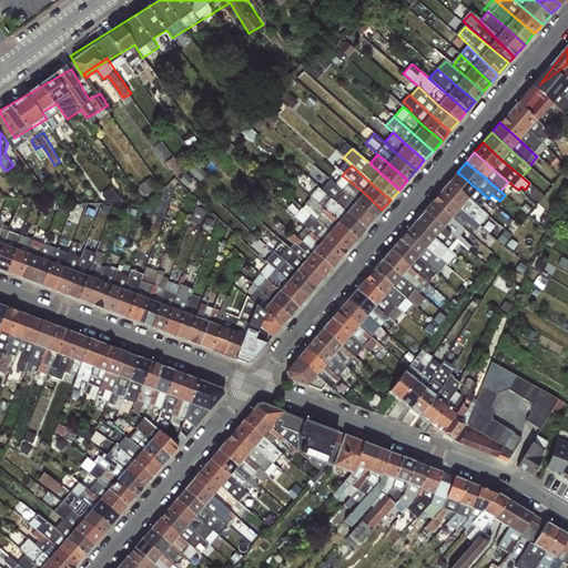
[(490,211),(495,205),(488,199),(477,189),(457,172),(449,181),(468,199),(479,208),(483,204),(490,211)]
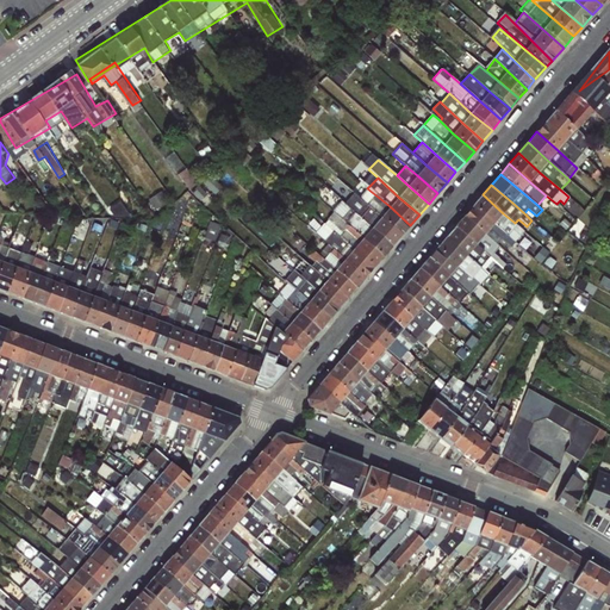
[(402,236),(410,225),(390,206),(367,188),(359,198),(380,218),(402,236)]
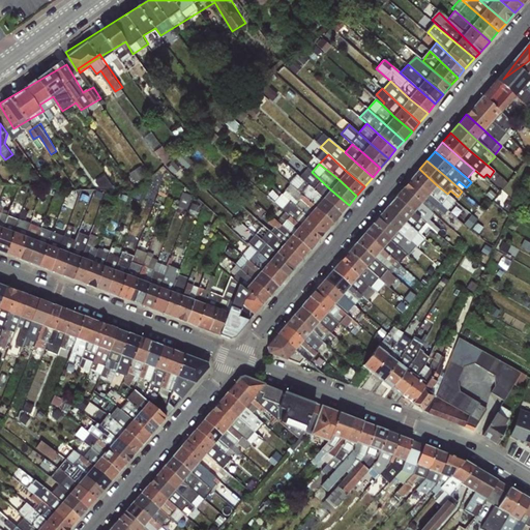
[(341,213),(349,205),(330,189),(312,172),(307,169),(299,177),(323,199),(341,213)]
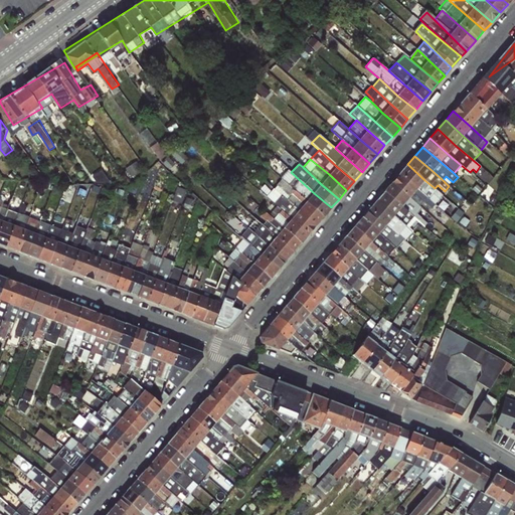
[(435,188),(424,180),(407,164),(399,173),(417,188),(428,199),(433,194),(439,199),(442,195),(435,188)]
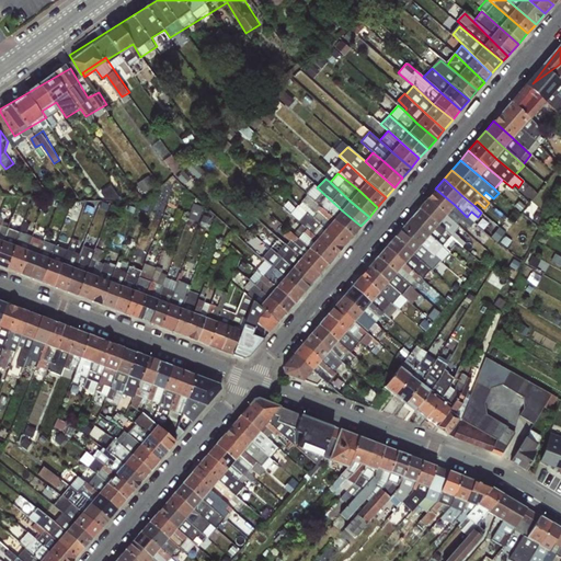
[(361,226),(342,210),(317,187),(315,185),(306,195),(333,219),(353,236),(361,226)]
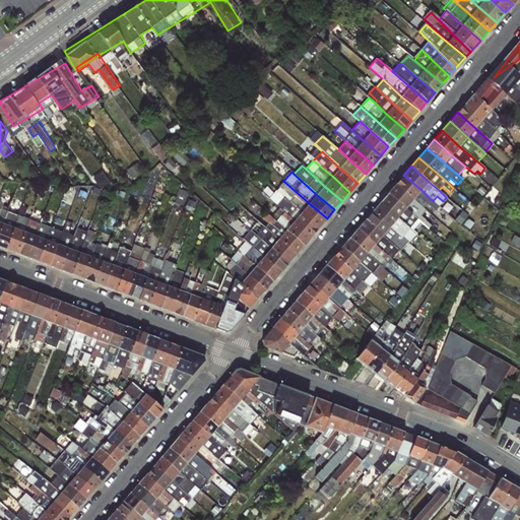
[(428,203),(432,207),(435,204),(433,201),(421,190),(403,175),(395,184),(413,199),(426,210),(428,208),(426,205),(428,203)]
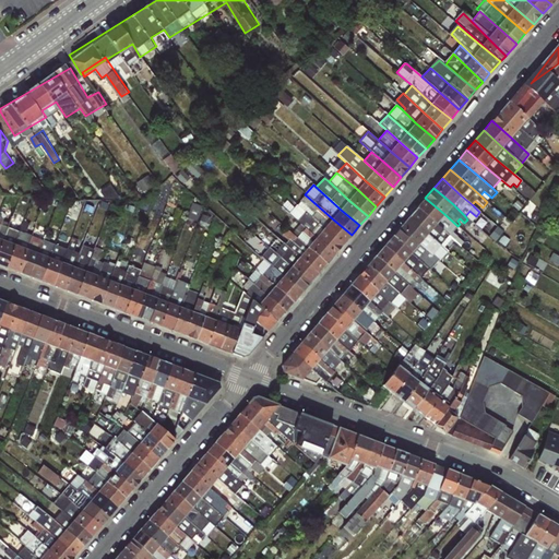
[(343,245),(352,235),(332,218),(305,194),(297,205),(323,228),(343,245)]
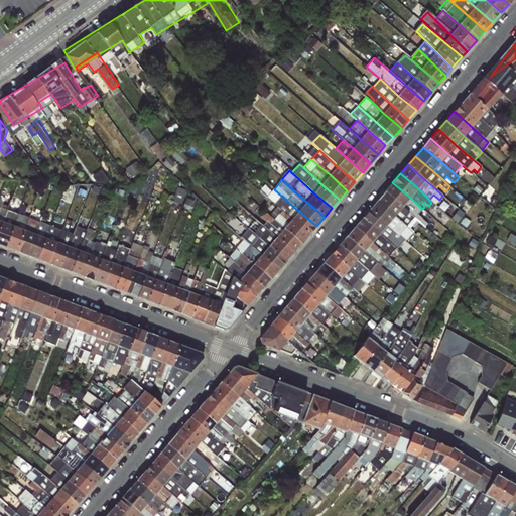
[(422,209),(410,198),(392,182),(385,191),(402,207),(416,220),(423,225),(425,223),(416,215),(422,209)]
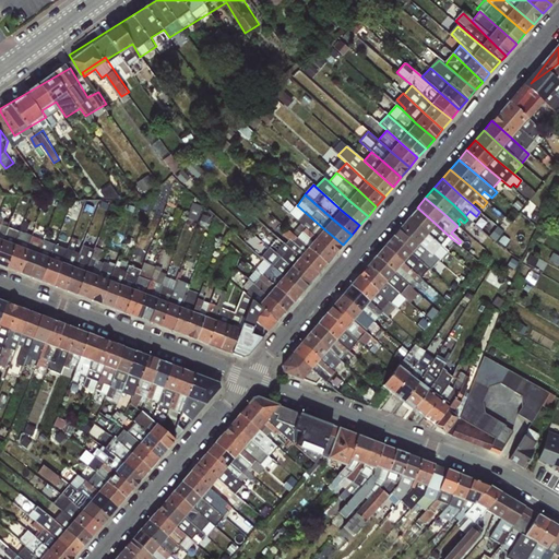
[(335,253),(343,245),(323,228),(297,205),(293,210),(300,217),(299,219),(302,223),(317,237),(335,253)]
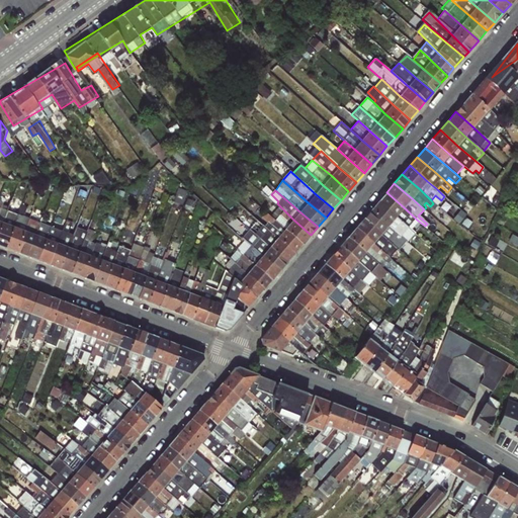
[(378,201),(397,217),(411,229),(418,221),(404,207),(386,192),(378,201)]
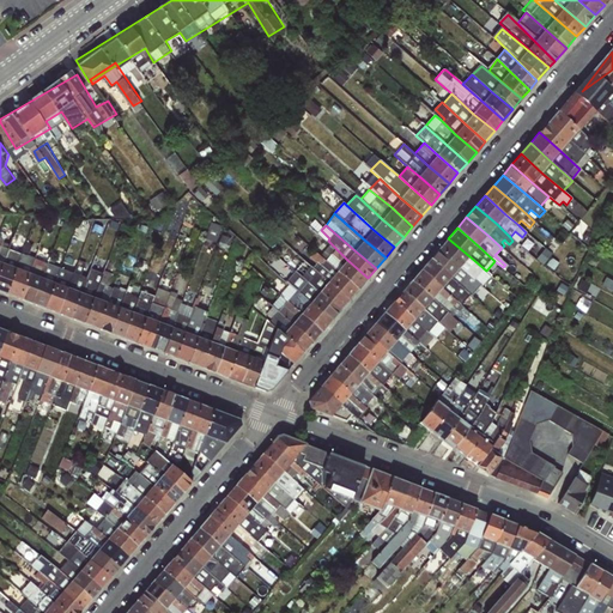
[(18,241),(12,237),(7,249),(1,263),(0,267),(0,291),(5,293),(14,268),(20,254),(14,250),(18,241)]
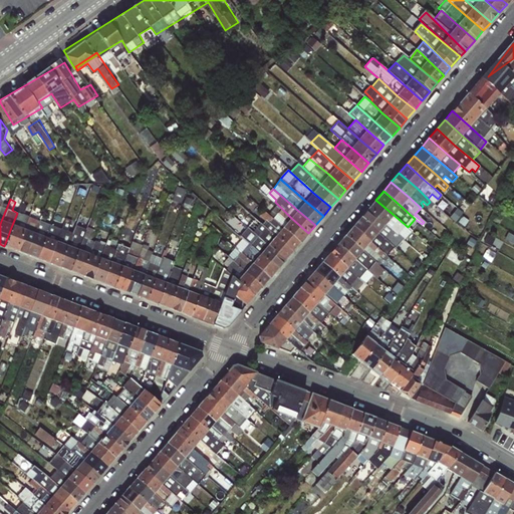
[(368,209),(386,224),(400,237),(404,240),(412,232),(408,227),(394,215),(375,200),(368,209)]
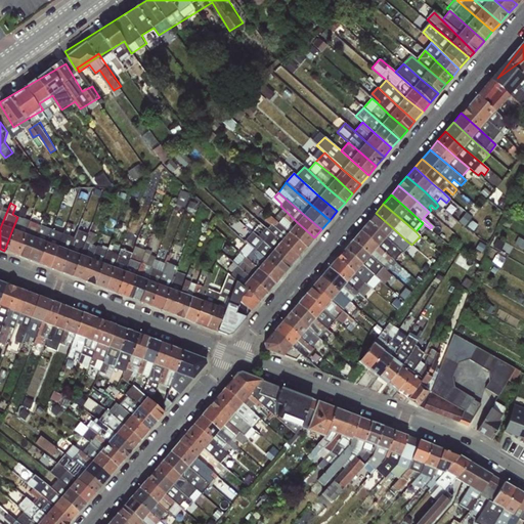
[(314,237),(297,222),(284,209),(273,219),(288,232),(304,248),(314,237)]
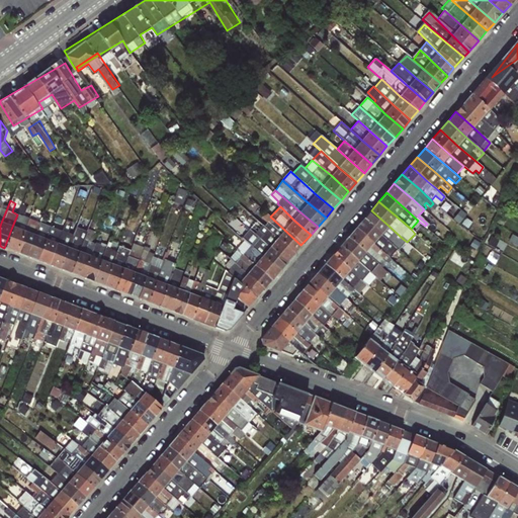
[(403,239),(389,226),(371,210),(363,220),(380,235),(397,248),(403,239)]
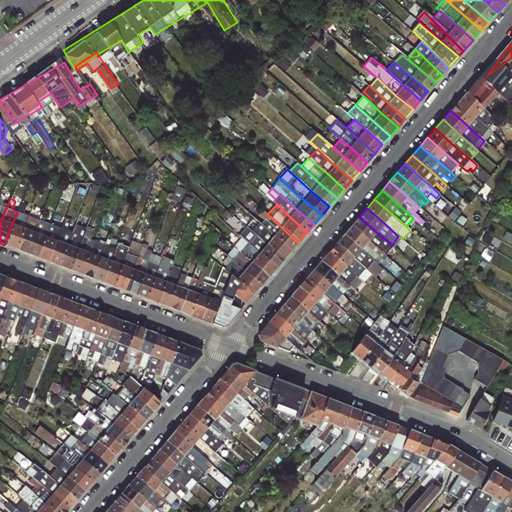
[(291,251),(297,242),(281,227),(267,214),(262,210),(258,215),(264,221),(262,224),(274,236),(291,251)]
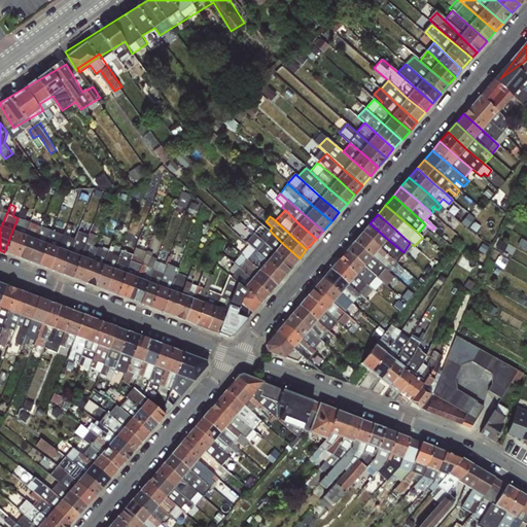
[(15,256),(24,235),(29,222),(18,218),(12,231),(4,252),(15,256)]
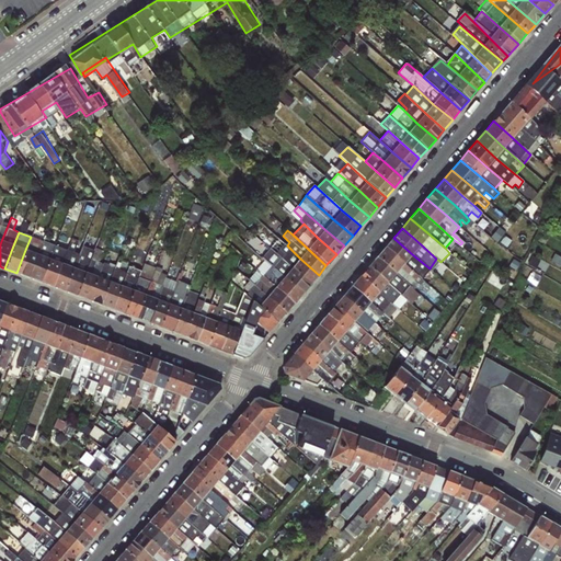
[(29,277),(37,254),(43,241),(31,237),(25,250),(16,273),(29,277)]
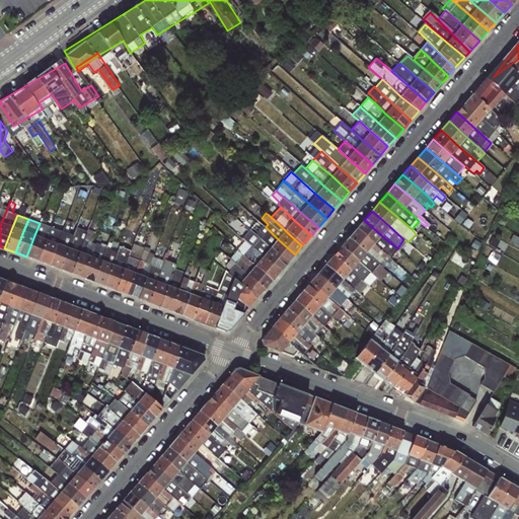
[(356,228),(374,244),(385,254),(388,251),(395,257),(400,252),(397,248),(381,235),(364,220),(356,228)]
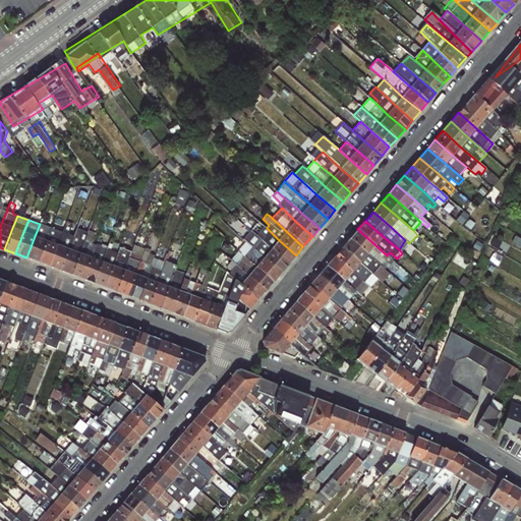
[(38,262),(46,240),(51,228),(40,224),(35,236),(26,257),(38,262)]
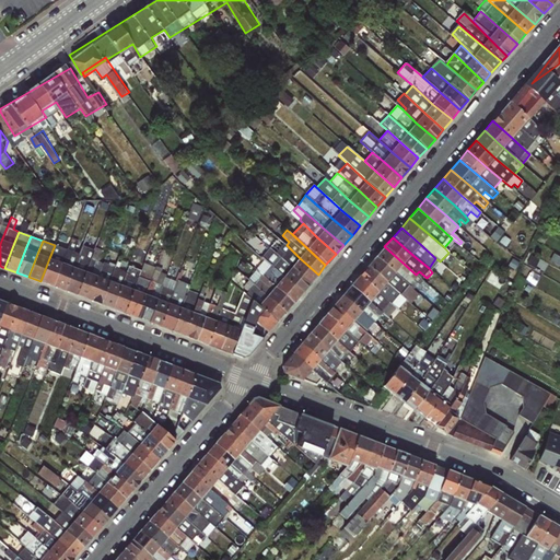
[(311,283),(318,275),(300,258),(287,245),(283,243),(275,253),(291,267),(311,283)]
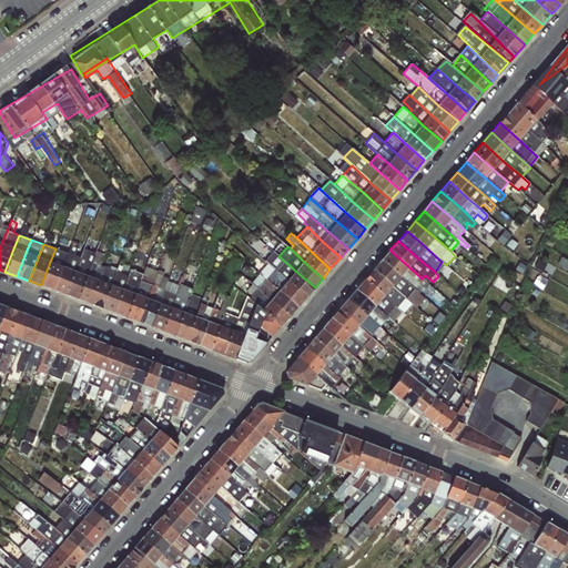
[(56,249),(50,262),(41,285),(53,290),(62,266),(67,253),(56,249)]
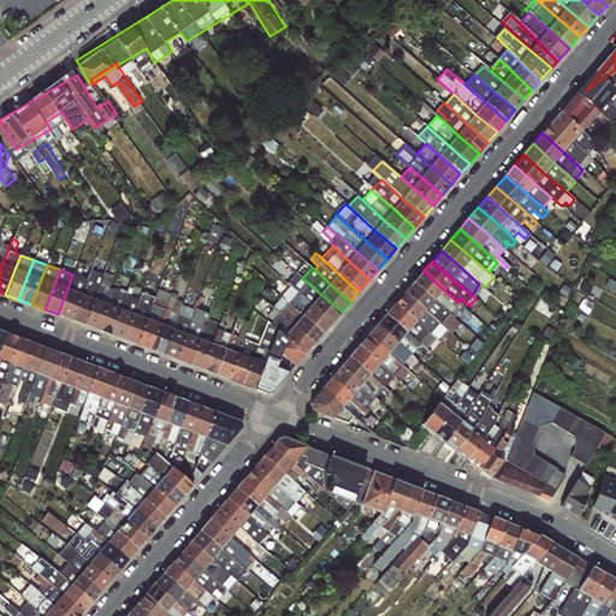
[(457,302),(444,290),(422,271),(414,282),(434,300),(449,313),(458,303),(457,302)]
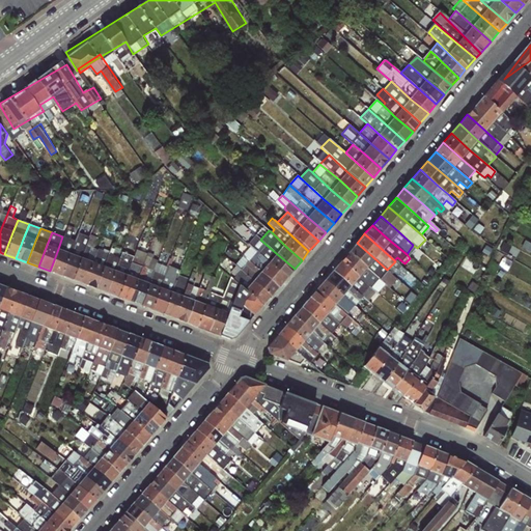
[(73,280),(81,258),(85,246),(81,244),(84,236),(77,234),(74,242),(70,253),(61,276),(73,280)]
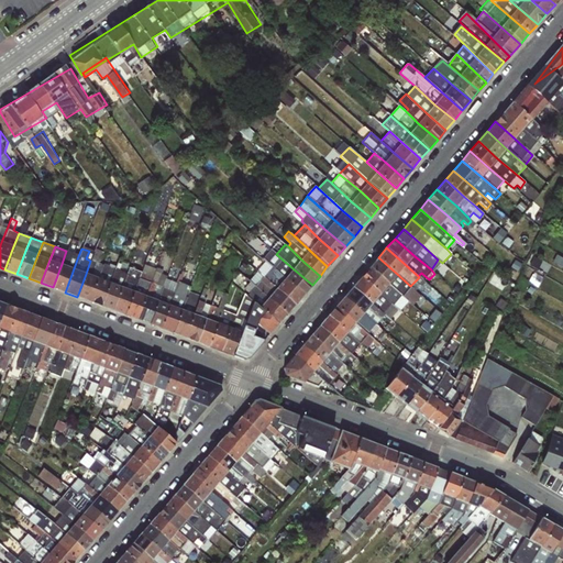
[(89,301),(98,278),(102,265),(99,263),(103,252),(95,249),(90,261),(86,274),(77,297),(89,301)]
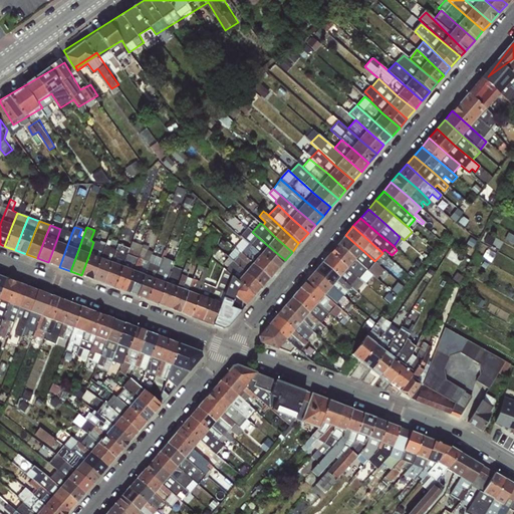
[(277,269),(285,260),(267,245),(252,232),(247,228),(242,233),(247,238),(245,241),(259,254),(277,269)]
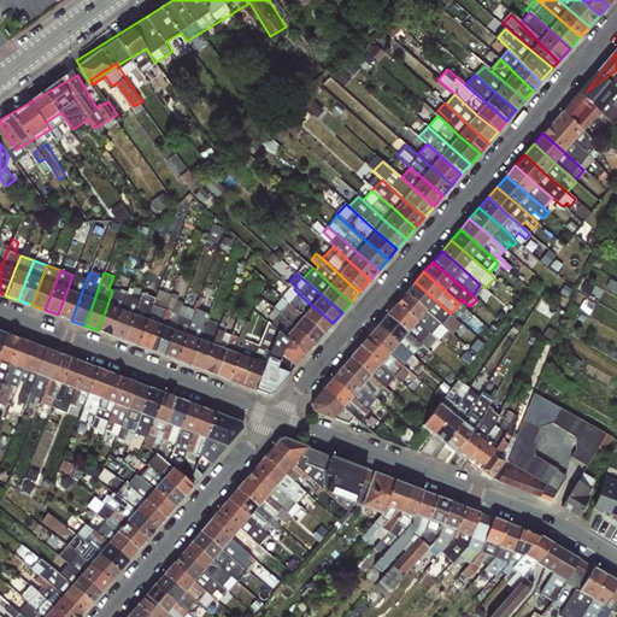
[(71,321),(81,294),(86,281),(72,275),(68,289),(58,315),(71,321)]
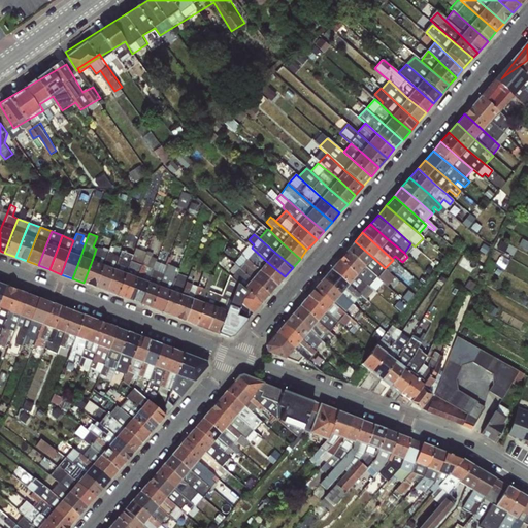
[(105,291),(113,269),(121,252),(114,249),(117,243),(111,241),(107,253),(102,265),(95,287),(105,291)]
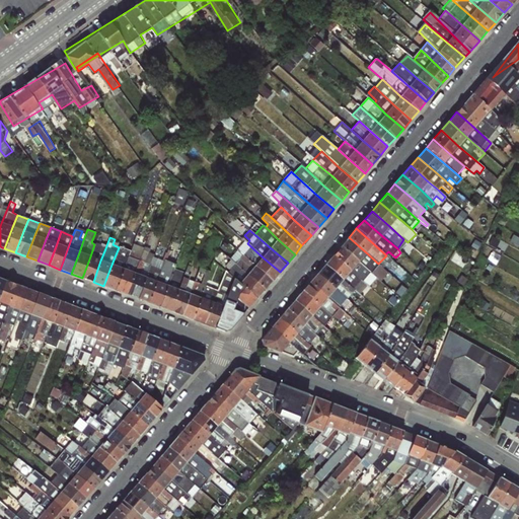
[(380,278),(386,272),(378,264),(366,252),(349,237),(341,246),(358,262),(375,277),(376,278),(377,276),(380,278)]
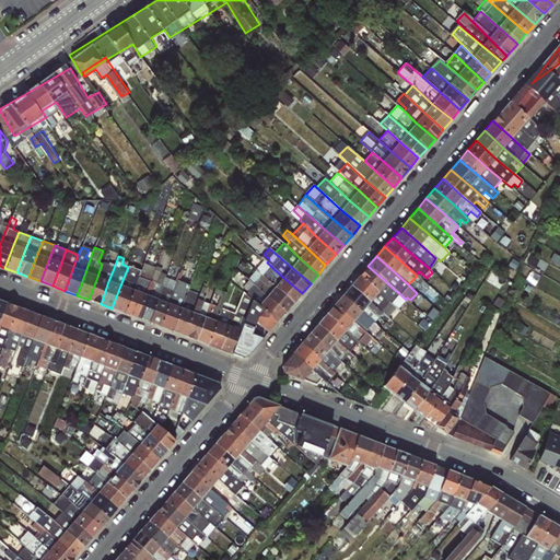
[(302,293),(282,277),(267,263),(264,260),(256,269),(275,287),(294,303),(302,293)]
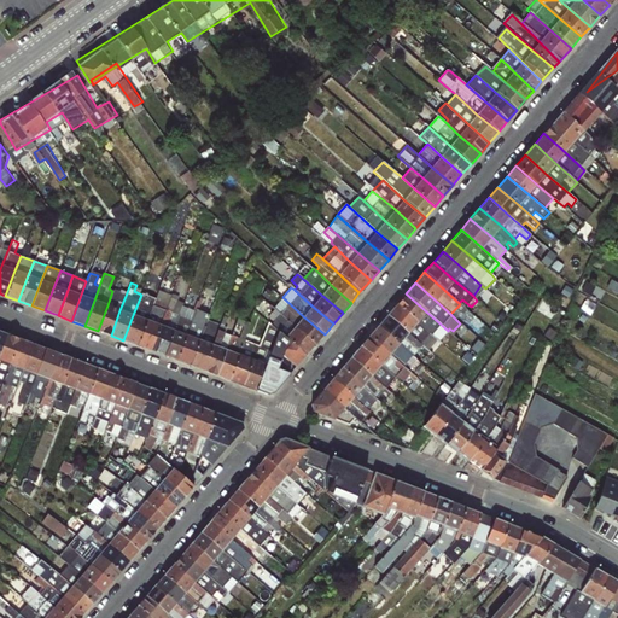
[(112,291),(108,305),(98,331),(111,336),(120,310),(126,296),(112,291)]
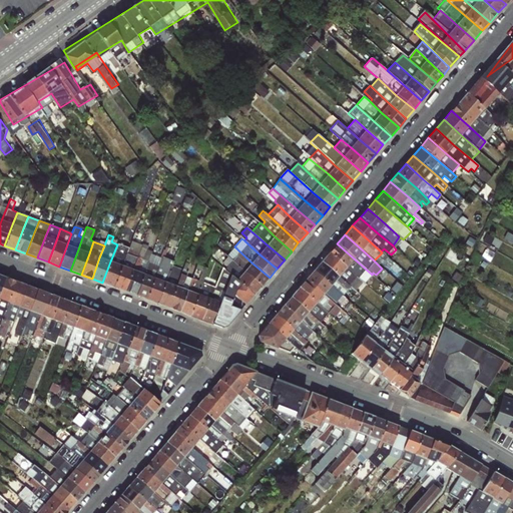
[(135,295),(143,274),(151,253),(151,251),(146,249),(147,246),(142,243),(139,252),(132,270),(124,291),(135,295)]
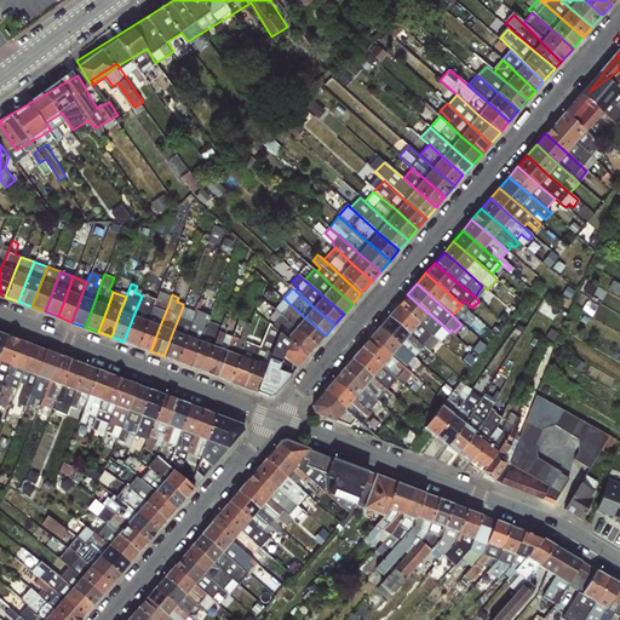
[(448,331),(428,313),(407,294),(397,305),(419,323),(438,340),(448,331)]
